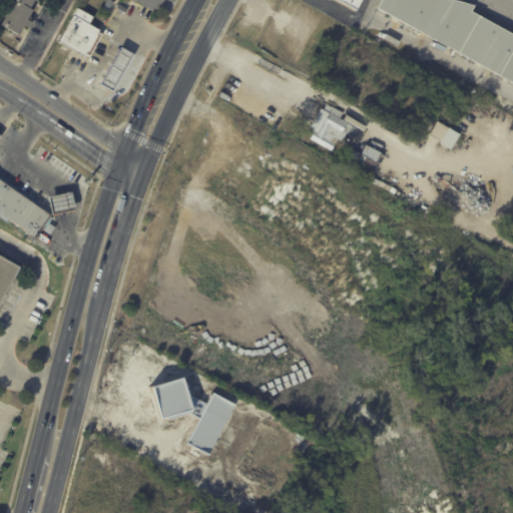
[(47,0),(44,6),(35,1),(30,9),(33,11),(28,21),(33,24),(30,30),(24,27),(19,37),(0,27),(13,2),(10,1),(10,0),(47,0)]
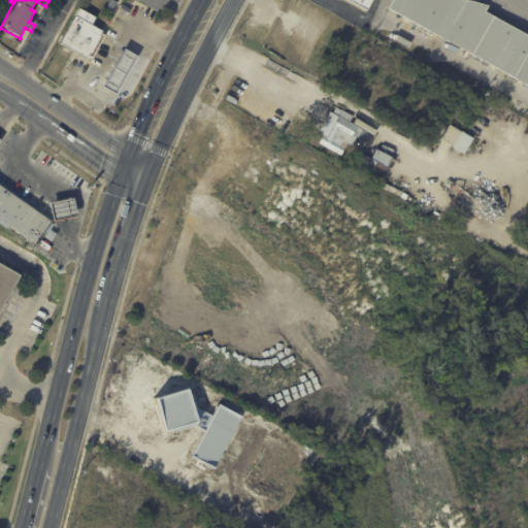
[(374,0),(367,13),(343,0),(374,0)]
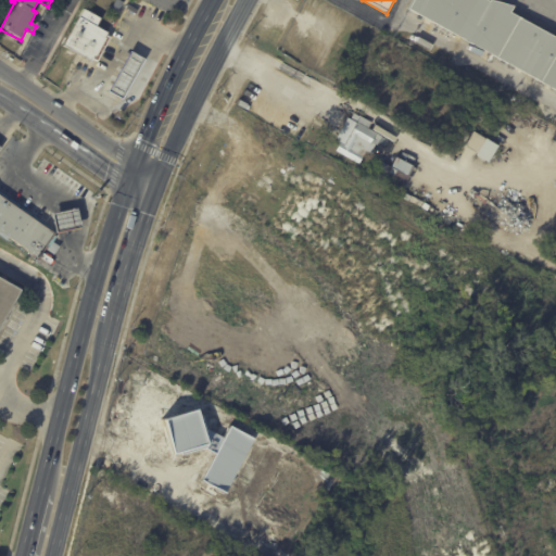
[(484,0),(489,2),(490,0),(512,8),(508,13),(555,39),(555,90),(408,9),(413,0),(484,0)]
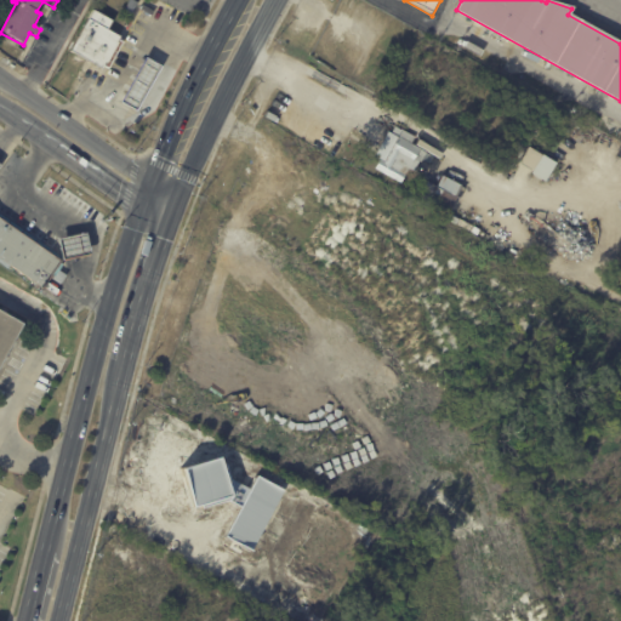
[(120,39),(119,40),(119,39),(115,44),(118,45),(107,64),(104,63),(102,68),(103,68),(102,70),(70,53),(93,11),(112,22),(107,30),(120,39)]
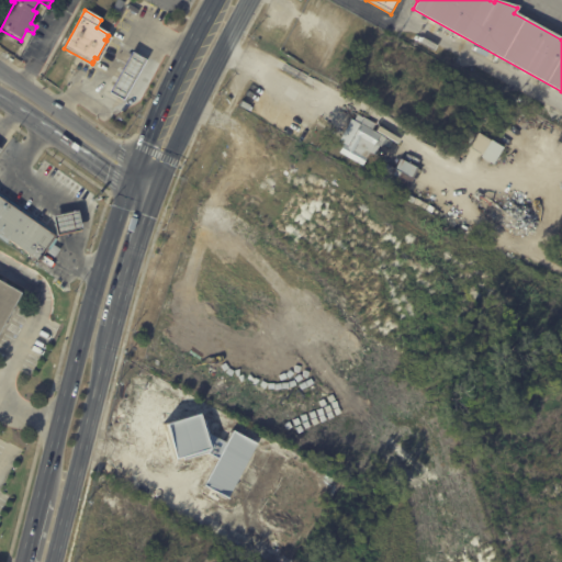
[(144,58),(122,98),(109,90),(131,51),(144,58)]
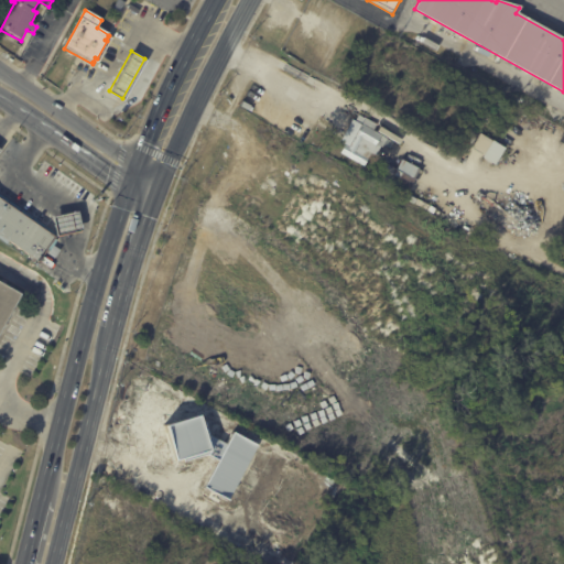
[(388,139),(383,149),(381,148),(377,156),(371,154),(365,167),(357,164),(358,162),(342,154),(359,116),(369,120),(369,119),(373,121),(372,123),(378,126),(375,133),(388,139)]
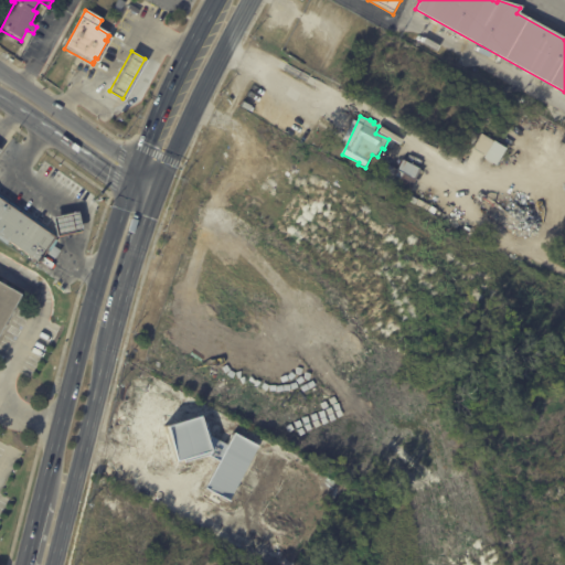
[(471,146),(480,132),(490,139),(482,152),(471,146)]
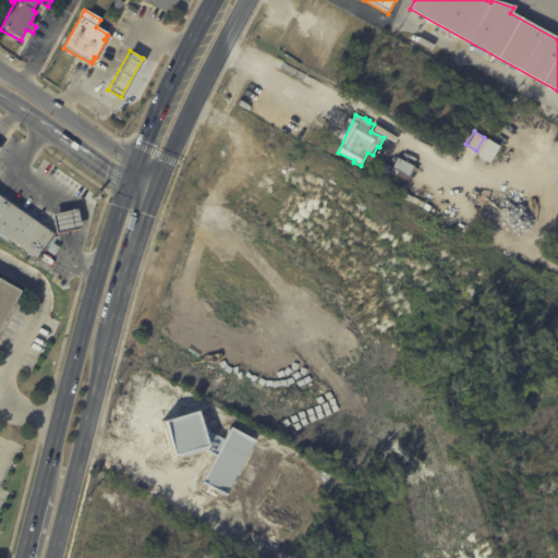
[(475,154),(486,138),(498,146),(487,162),(475,154)]
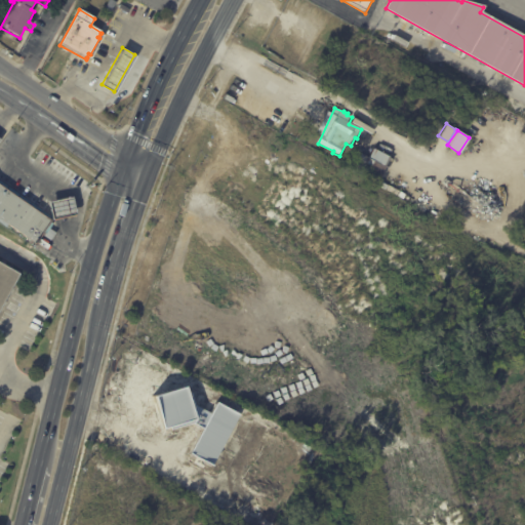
[(377,152),(391,159),(379,179),(364,171),(362,176),(353,172),(362,154),(370,159),(374,151),(377,152)]
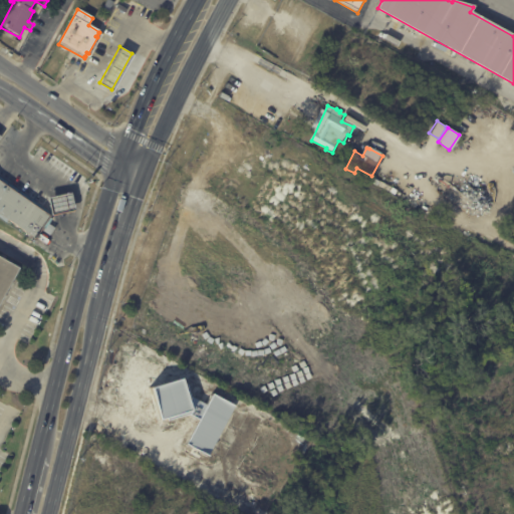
[(31,236),(8,219),(6,222),(0,217),(0,181),(49,215),(48,216),(51,219),(45,228),(42,226),(34,237),(31,236)]
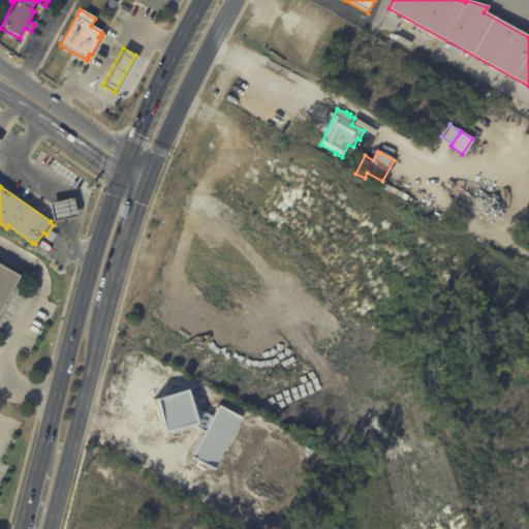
[(49,201),(72,197),(76,216),(53,221),(49,201)]
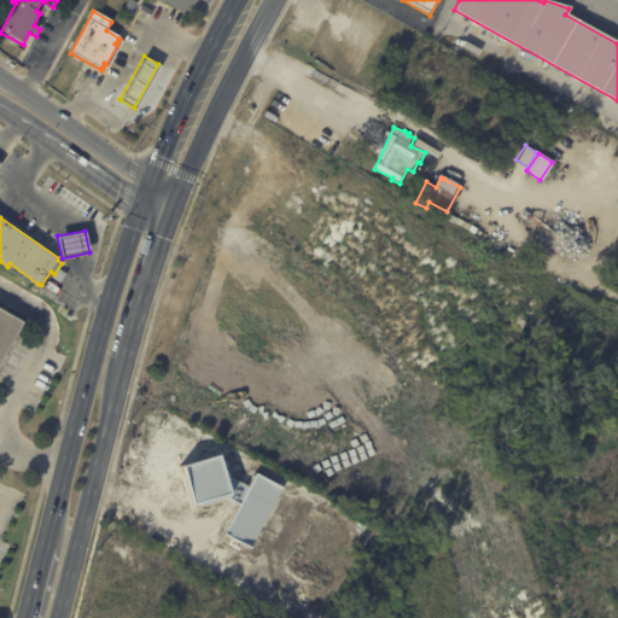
[(62,296),(69,301),(64,307),(58,302),(62,296)]
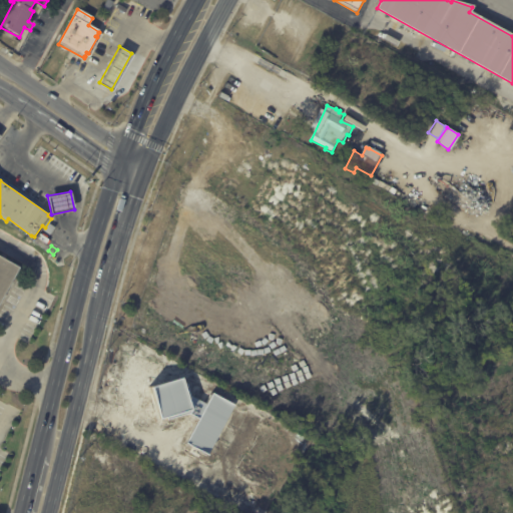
[(56,250),(57,251),(58,250),(62,252),(61,253),(63,254),(60,260),(53,254),(56,250)]
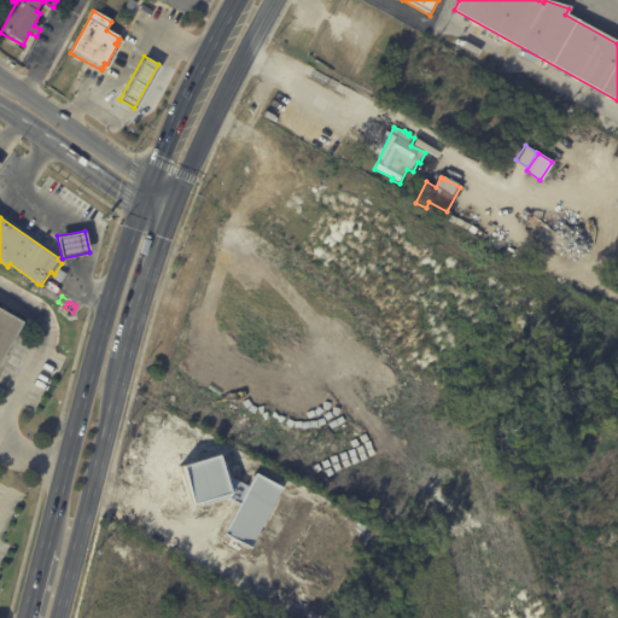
[(0,308),(22,321),(0,360),(0,308)]
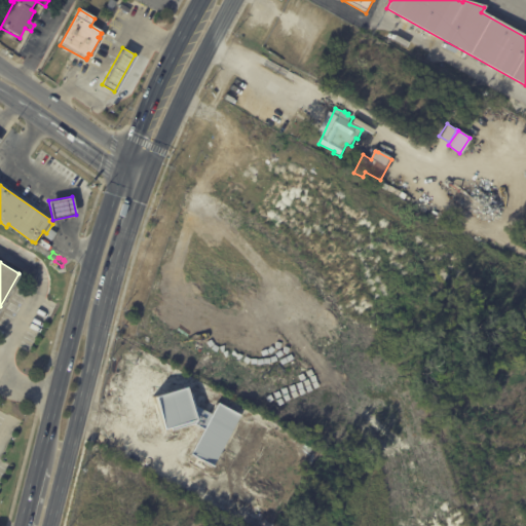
[(189,453),(216,402),(238,414),(211,464),(189,453)]
